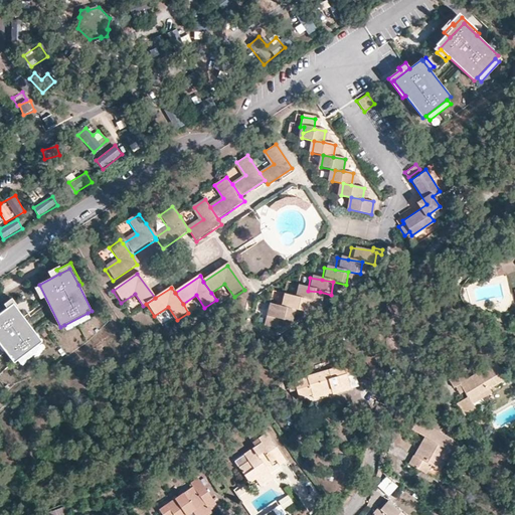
[(298,289),(295,300),(306,303),(317,305),(320,292),(308,291),(298,289)]
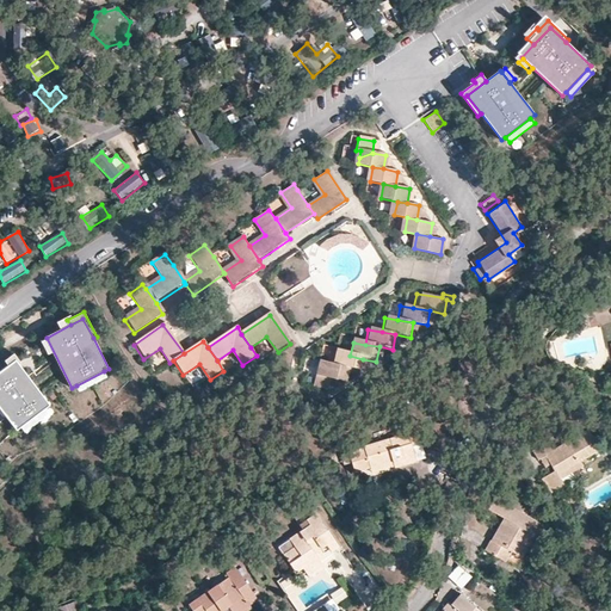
[(335,353),(333,369),(347,371),(359,374),(363,359),(350,356),(335,353)]
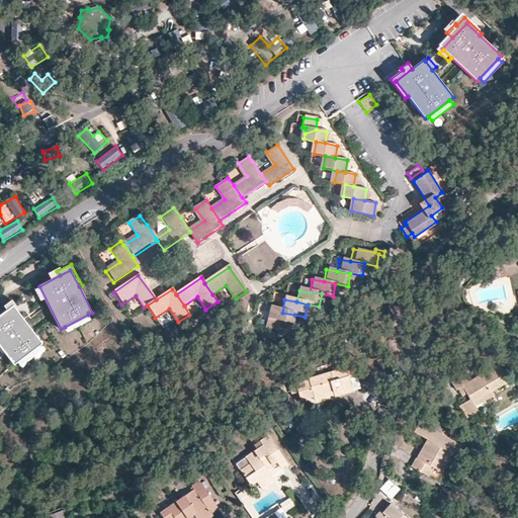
[(41,343),(13,305),(0,314),(0,344),(14,363),(17,361),(38,345),(41,343)]
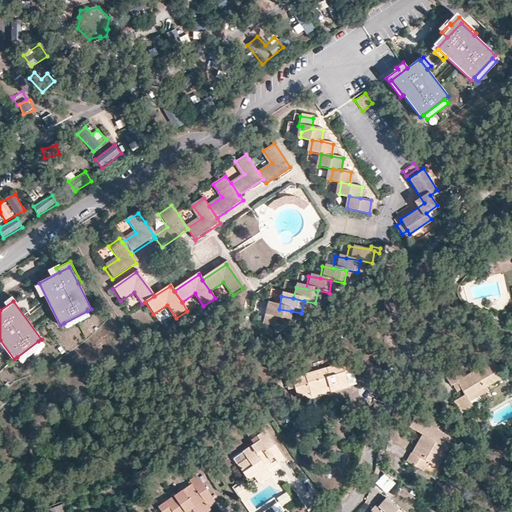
[(264,326),(277,328),(278,321),(288,323),(291,311),(279,309),(268,307),(264,326)]
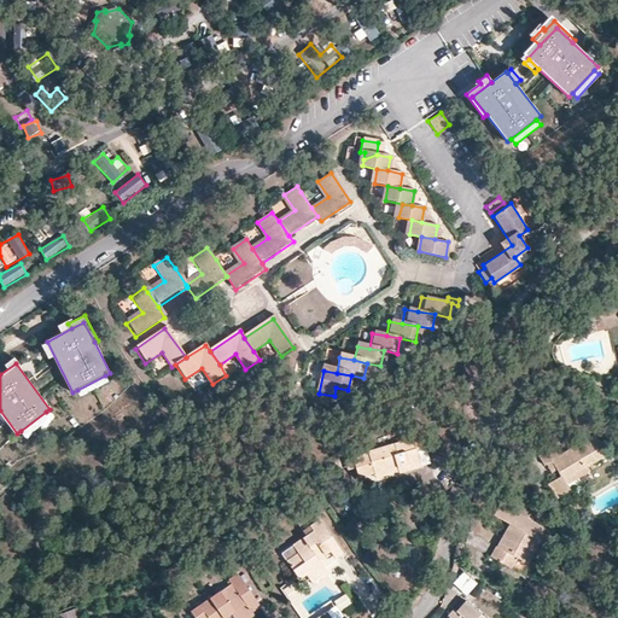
[(105,375),(77,390),(80,395),(109,380),(105,375)]
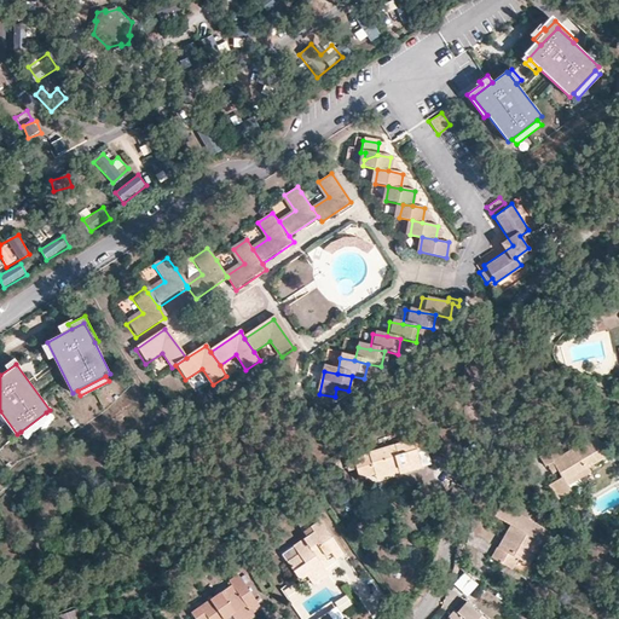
[(46,412),(21,432),(24,437),(50,417),(46,412)]
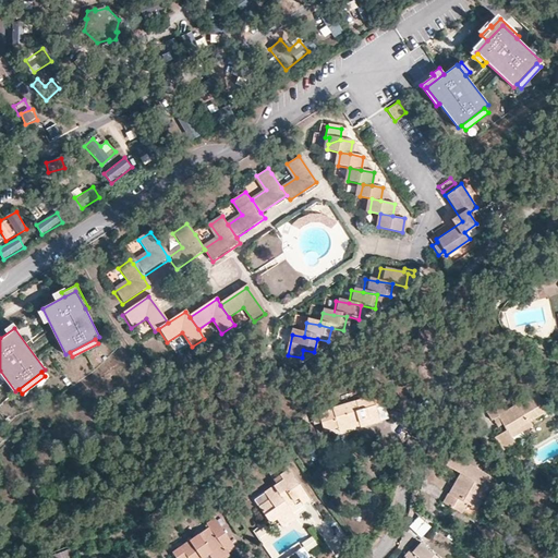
[(337,427),(358,421),(359,425),(360,426),(379,421),(376,409),(384,405),(378,388),(370,391),(371,396),(331,408),(337,427)]
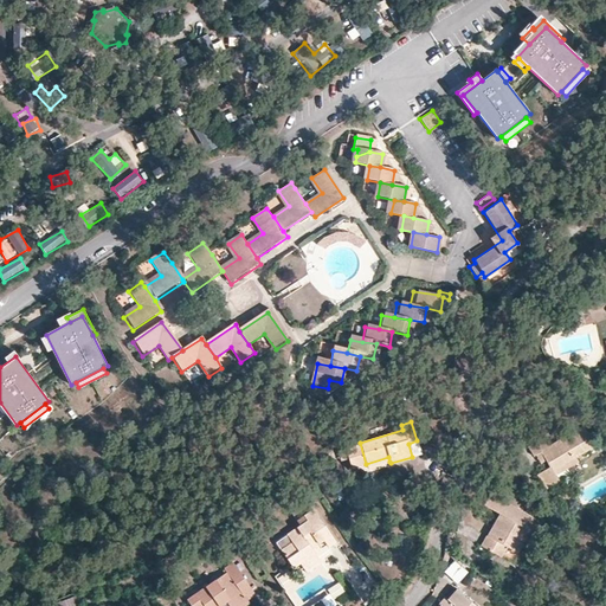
[(593,447),(580,427),(548,446),(543,438),(527,447),(532,456),(534,455),(539,452),(545,461),(548,468),(535,476),(543,490),(558,482),(554,477),(552,471),(584,452),(593,447)]
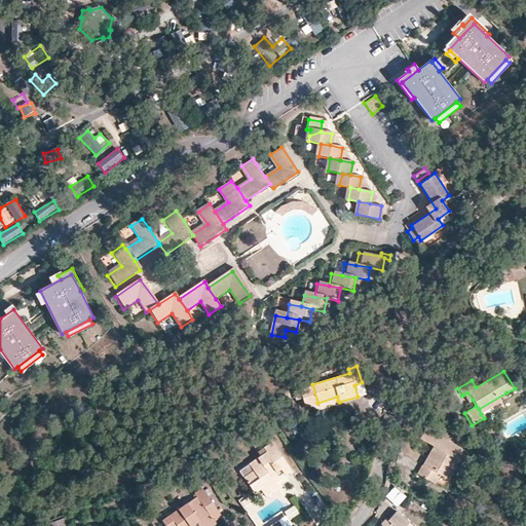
[(467,392),(463,395),(468,403),(473,400),(467,392)]
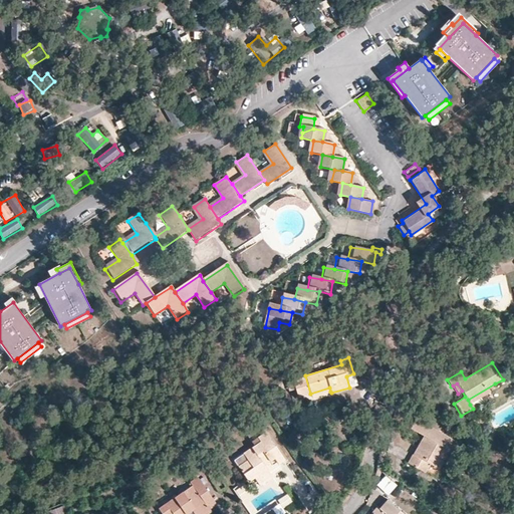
[(498,389),(495,383),(468,400),(470,405),(498,389)]
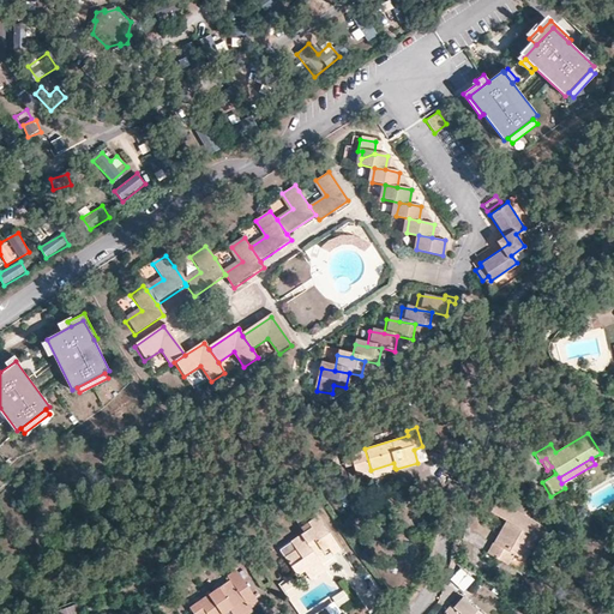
[(371,470),(372,475),(395,468),(393,463),(371,470)]
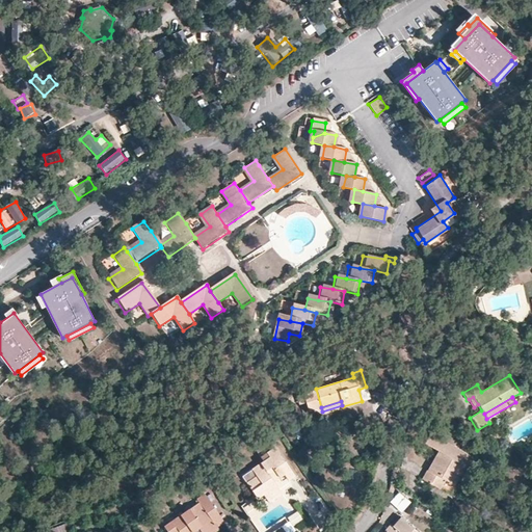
[(424,443),(437,452),(422,479),(439,488),(444,480),(453,485),(459,475),(455,472),(466,453),(429,433),(424,443)]
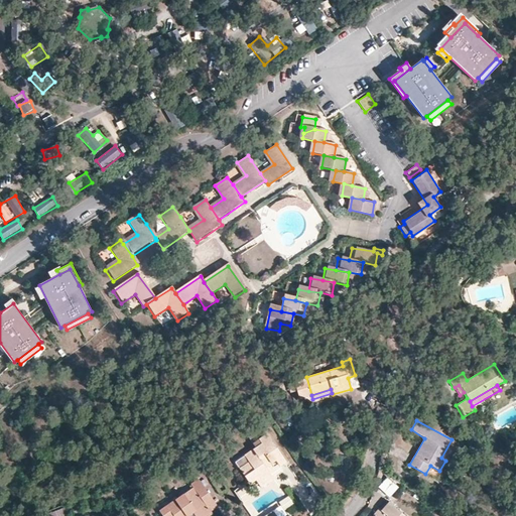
[(269,470),(267,468),(271,465),(273,467),(279,463),(280,464),(285,460),(267,433),(260,438),(263,443),(257,447),(246,456),(250,462),(241,469),(251,484),(256,480),(259,485),(272,476),(269,470)]
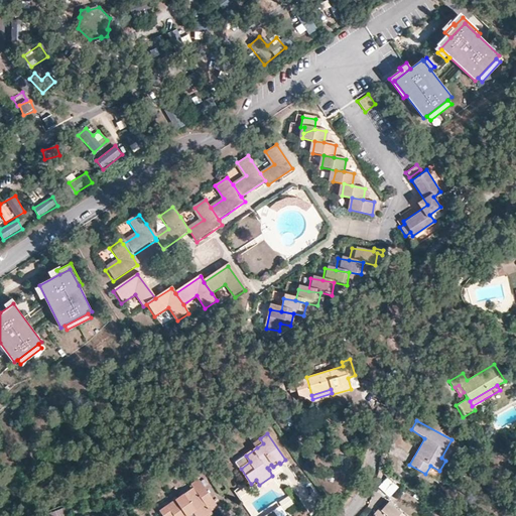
[(263,443),(260,438),(254,443),(257,447),(263,443)]
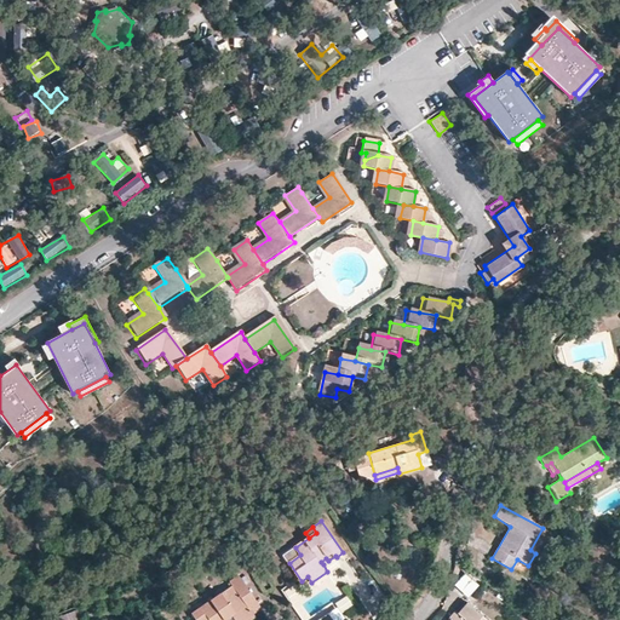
[(547,532),(543,528),(530,550),(535,554),(547,532)]
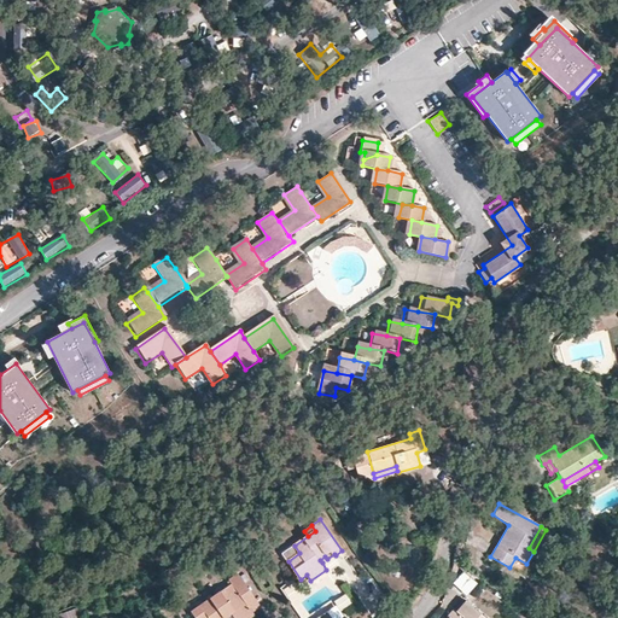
[(227,538),(222,531),(207,542),(211,549),(227,538)]
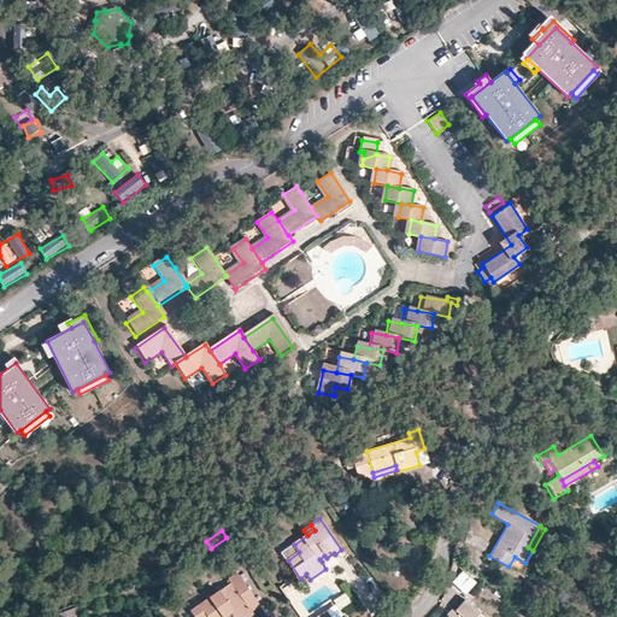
[(299,552),(294,545),(282,553),(288,560),(299,552)]
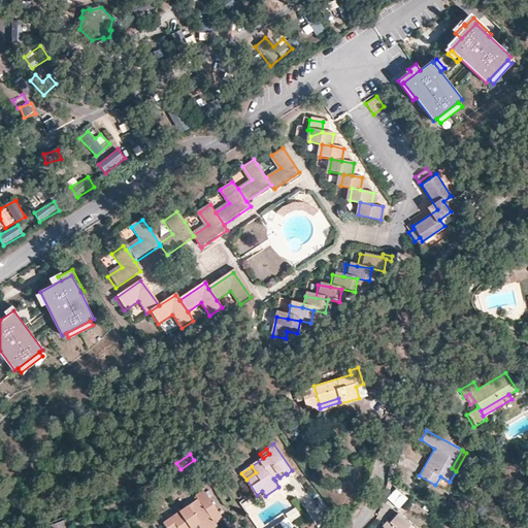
[(282,490),(278,487),(265,496),(268,499),(282,490)]
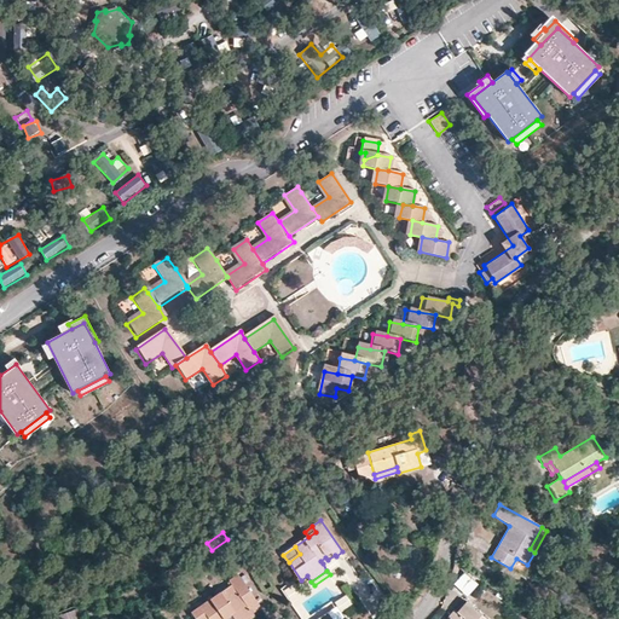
[(464,573),(453,585),(468,599),(479,585),(464,573)]
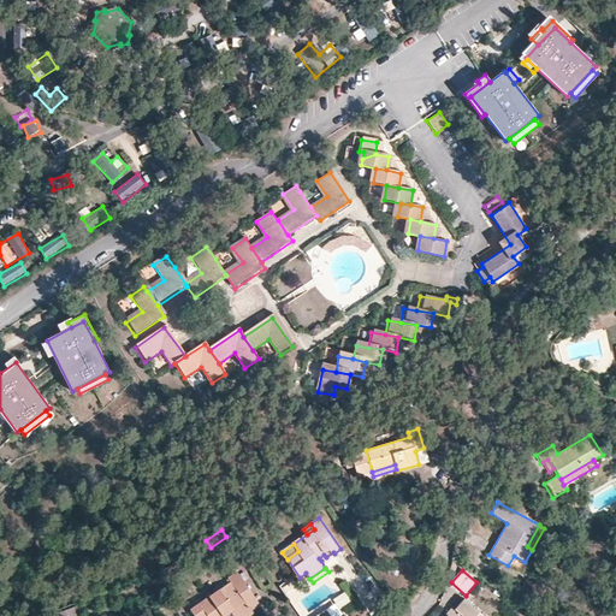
[(227,578),(230,581),(190,610),(194,615),(205,615),(207,615),(221,615),(223,615),(230,611),(232,615),(248,615),(253,614),(250,610),(259,604),(236,572),(227,578)]
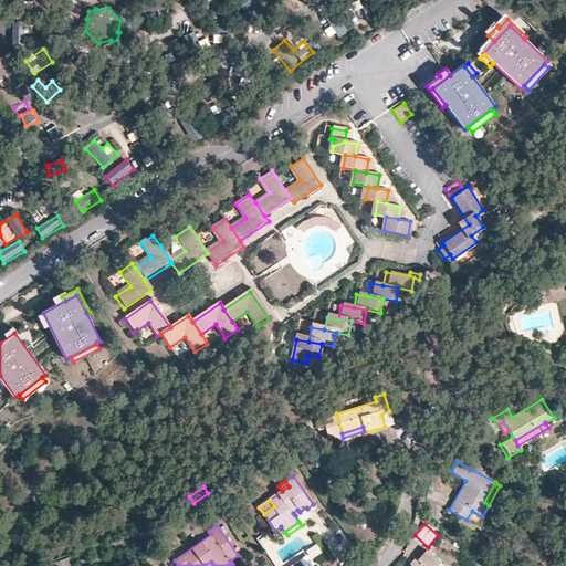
[(337,531),(325,540),(336,557),(343,553),(338,546),(345,542),(337,531)]
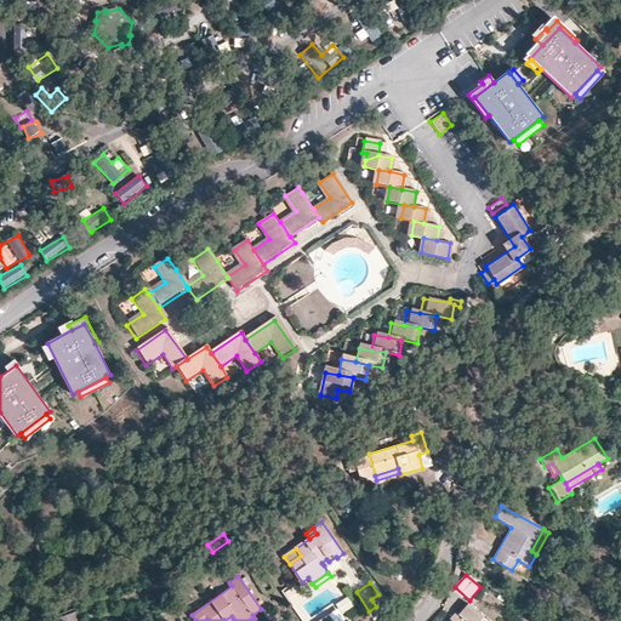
[(348,598),(337,604),(342,615),(354,609),(348,598)]
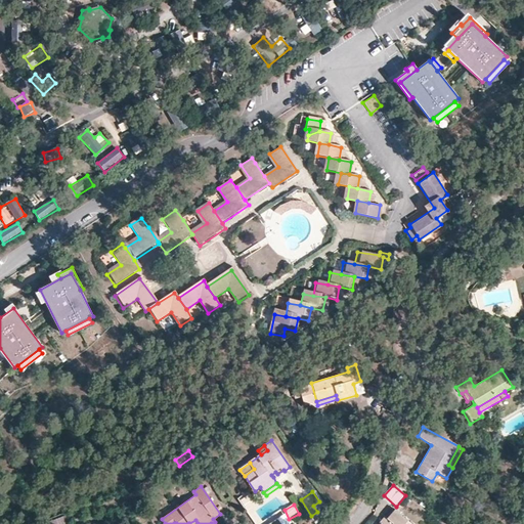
[(387,519),(386,518),(380,523),(410,523),(395,510),(387,519)]
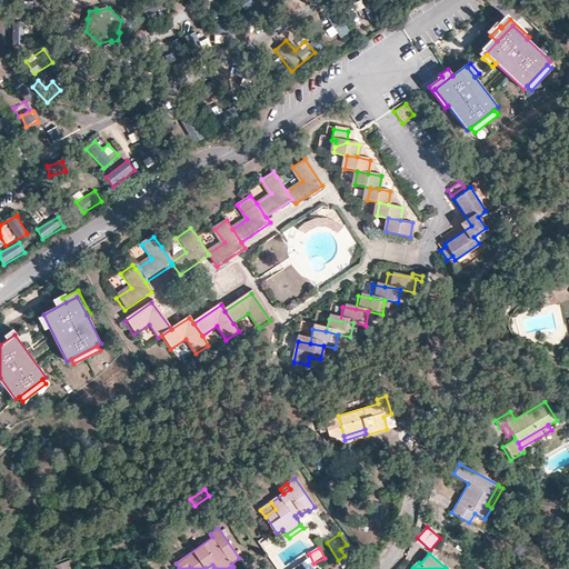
[(298,555),(278,568),(297,568),(303,565),(298,555)]
